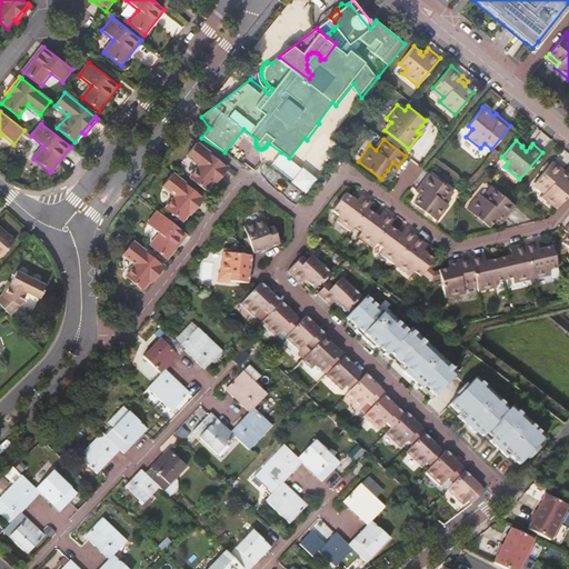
[(225,165),(197,142),(187,155),(199,165),(189,177),(206,190),(212,181),(225,165)]
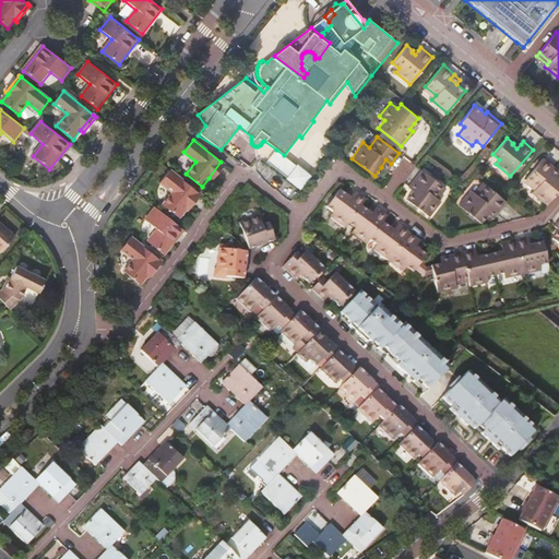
[(276,150),(268,162),(305,192),(314,179),(284,155),(276,150)]
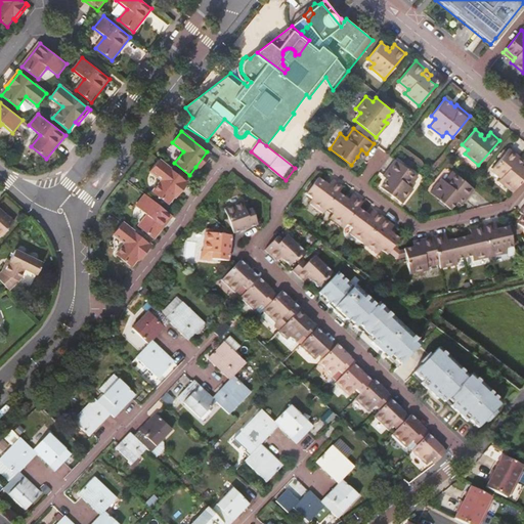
[(498,181),(512,192),(523,177),(523,167),(522,166),(516,161),(520,157),(509,147),(492,168),(503,176),(498,181)]
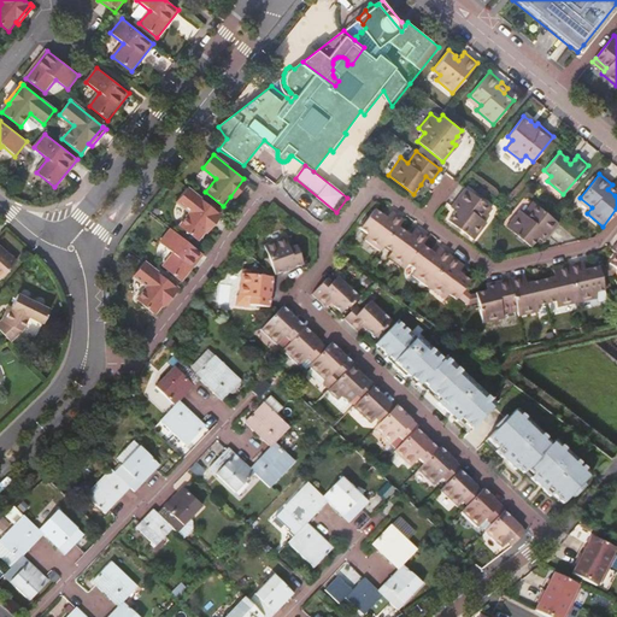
[(425,176),(421,184),(425,188),(432,181),(425,176)]
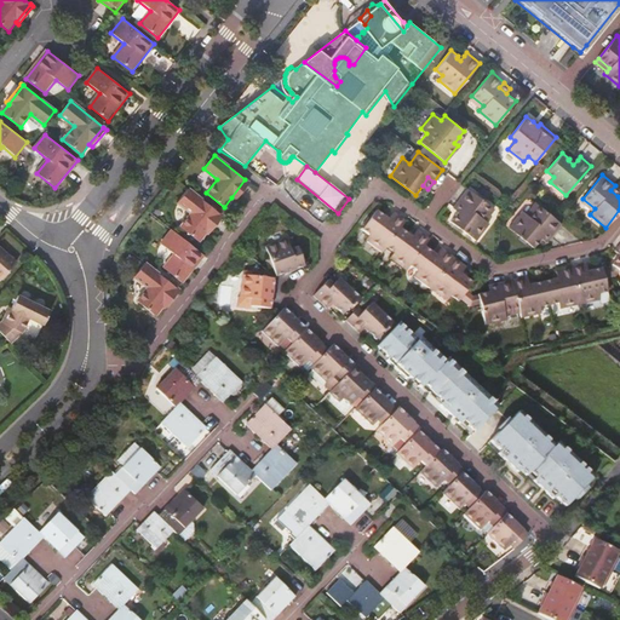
[(245,179),(231,197),(234,200),(248,182),(245,179)]
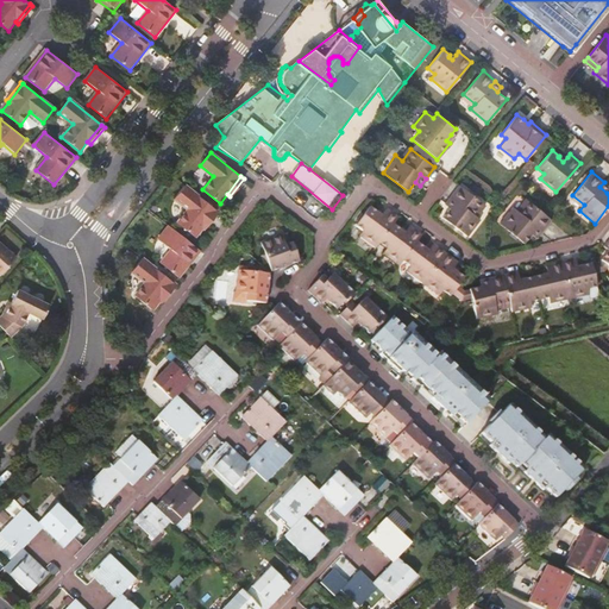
[(215,209),(184,184),(173,198),(187,209),(176,223),(194,237),(201,227),(215,209)]
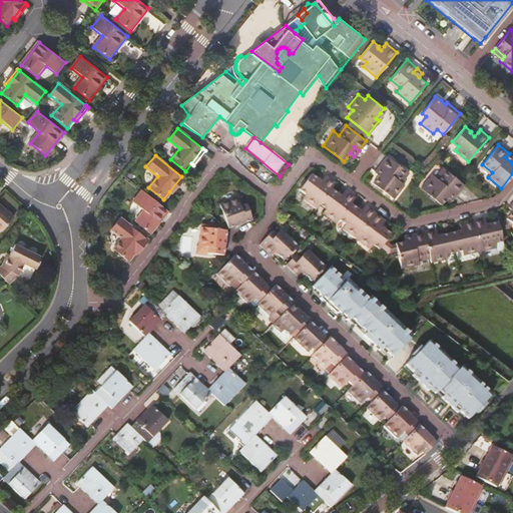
[(407,171),(387,155),(379,165),(383,169),(379,174),(373,182),(393,198),(404,184),(399,180),(407,171)]
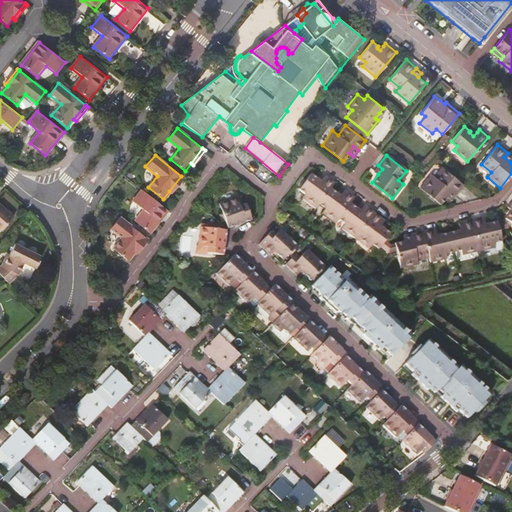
[(382,169),(378,165),(373,171),(378,174),(382,169)]
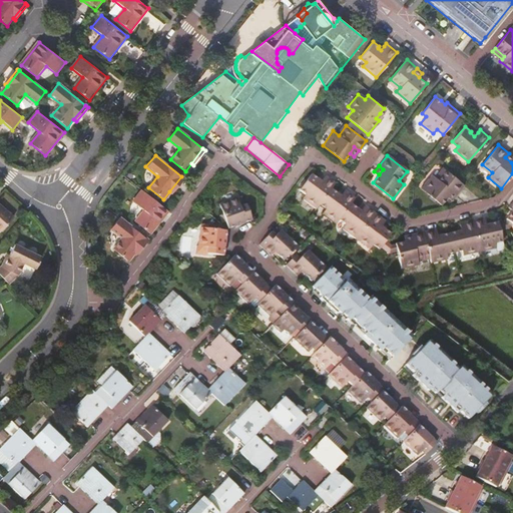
[(464,184),(444,168),(437,178),(431,174),(420,188),(441,204),(447,196),(452,190),(456,193),(464,184)]
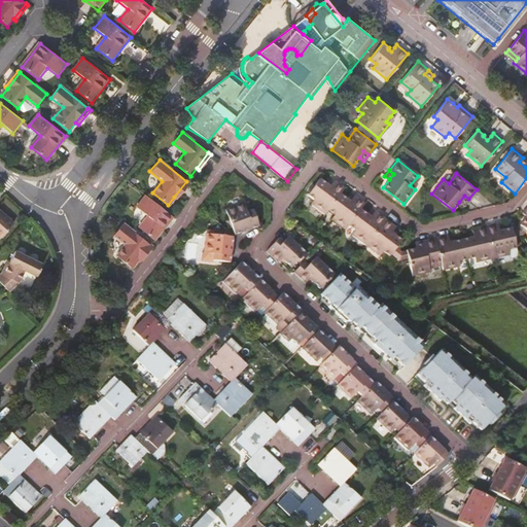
[(310,204),(324,215),(327,211),(340,195),(345,188),(334,180),(330,184),(327,187),(324,185),(325,183),(319,178),(307,196),(313,201),(310,204)]
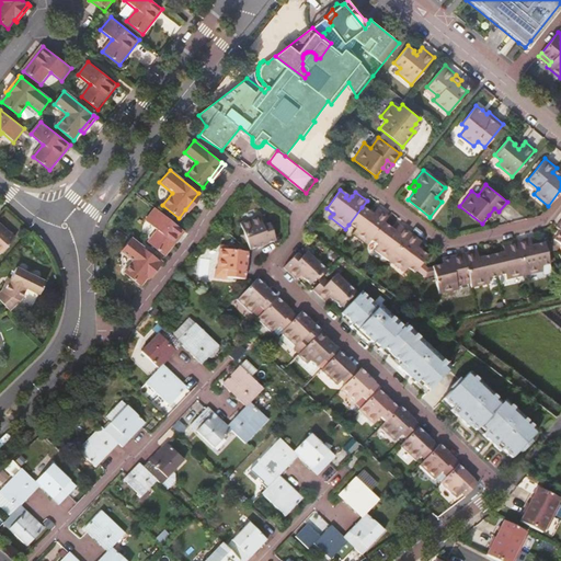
[(198,193),(185,209),(189,212),(201,195),(198,193)]
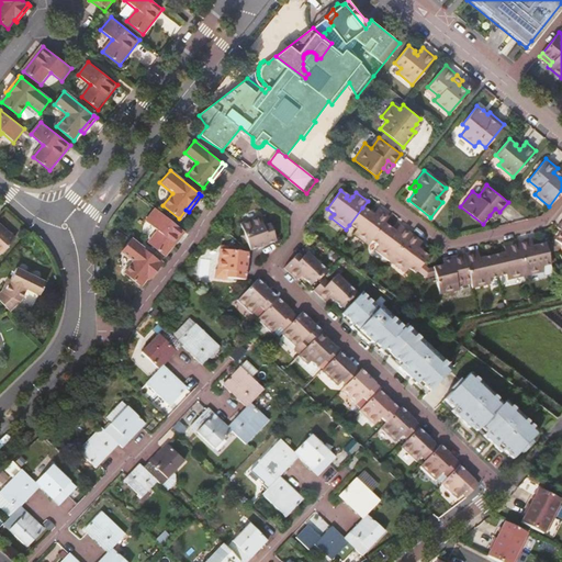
[(183,231),(154,208),(144,220),(157,229),(147,243),(164,256),(183,231)]
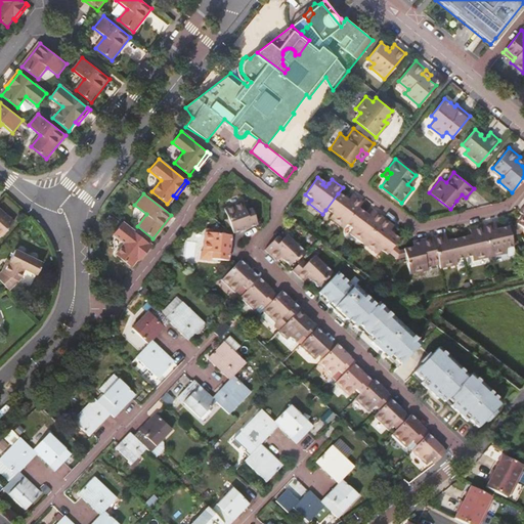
[(338,193),(325,210),(332,214),(329,219),(343,229),(346,225),(358,209),(362,203),(352,194),(350,198),(346,203),(343,200),(344,198),(338,193)]
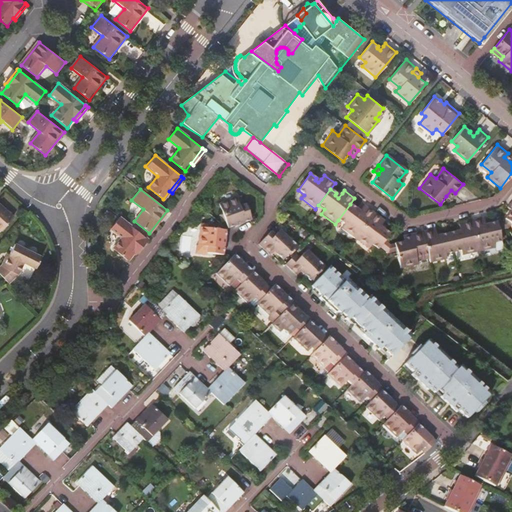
[(451,190),(446,196),(450,200),(455,193),(451,190)]
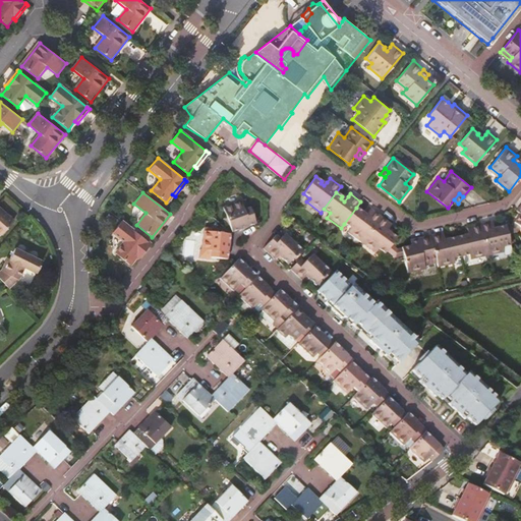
[(221,210),(232,234),(254,225),(255,224),(248,208),(243,211),(239,201),(221,210)]
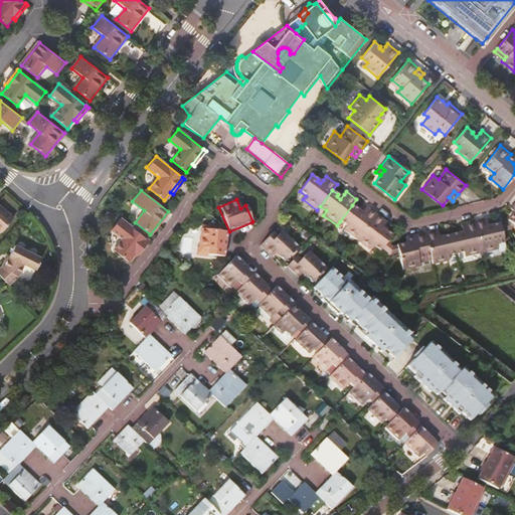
[(0,205),(0,232),(1,233),(14,218),(0,205)]
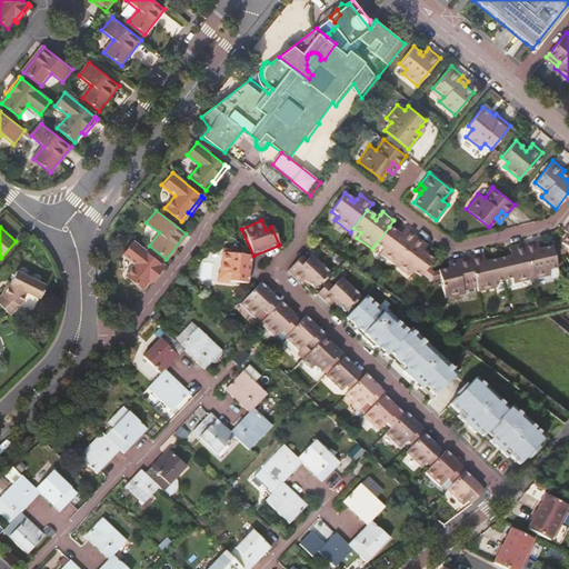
[(389,227),(376,245),(382,249),(379,253),(395,266),(417,237),(405,228),(402,231),(398,237),(395,233),(396,231),(389,227)]
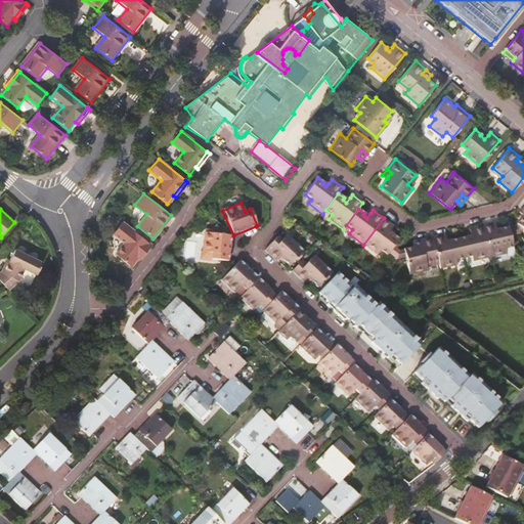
[(384,218),(363,245),(377,255),(381,251),(387,255),(388,253),(393,247),(399,239),(394,235),(392,236),(388,233),(391,229),(394,226),(384,218)]
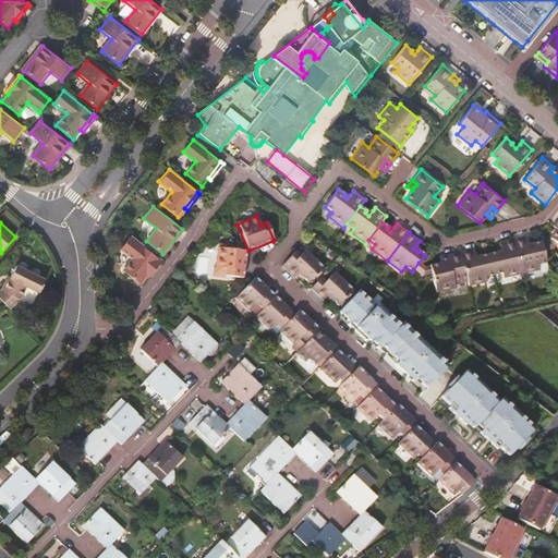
[(159,258),(129,235),(119,249),(132,258),(122,270),(138,283),(146,275),(159,258)]
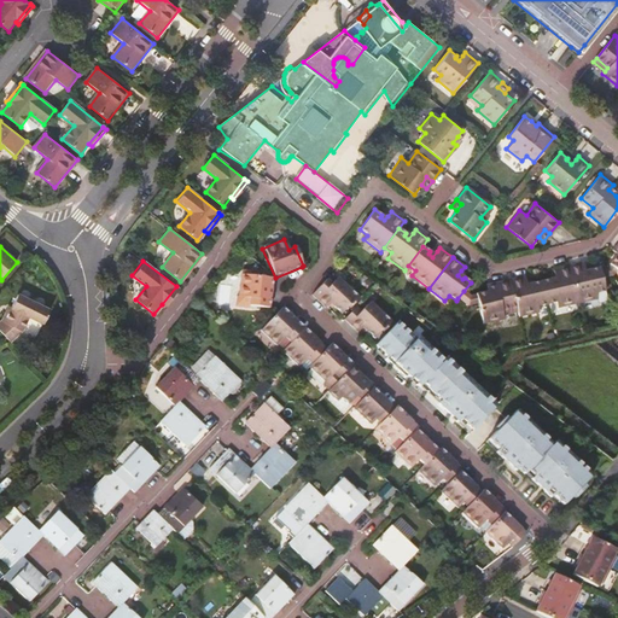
[(569,266),(578,303),(598,299),(596,293),(605,291),(602,280),(600,269),(600,267),(590,269),(592,272),(586,273),(583,267),(583,262),(569,266)]
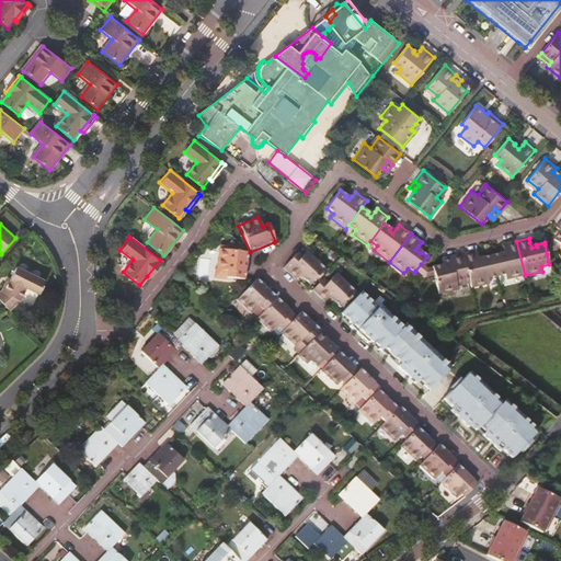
[(551,242),(557,251),(560,247),(553,240),(551,242)]
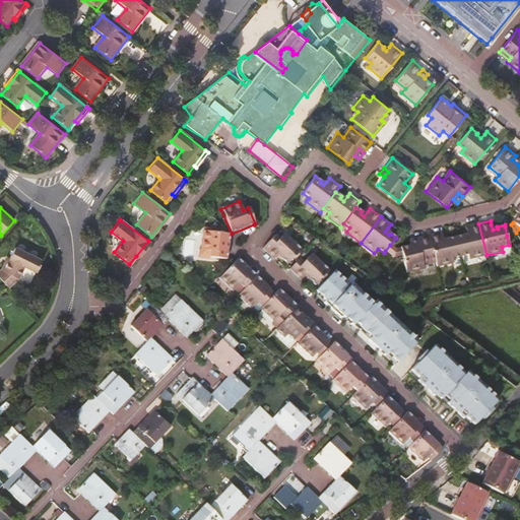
[(455,237),(460,256),(467,255),(468,260),(486,255),(478,223),(465,226),(466,230),(467,236),(463,237),(462,235),(455,237)]
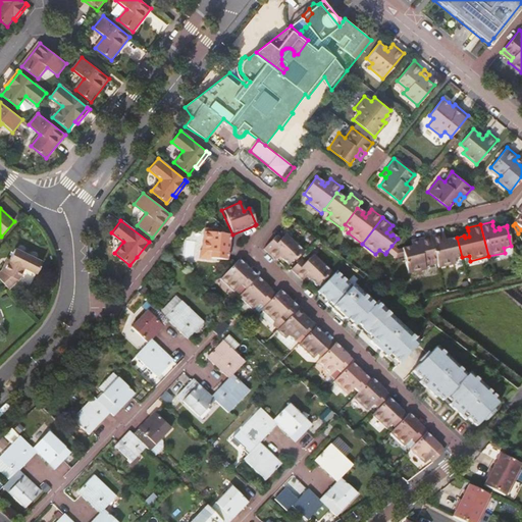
[(507,227),(509,237),(518,233),(513,225),(507,227)]
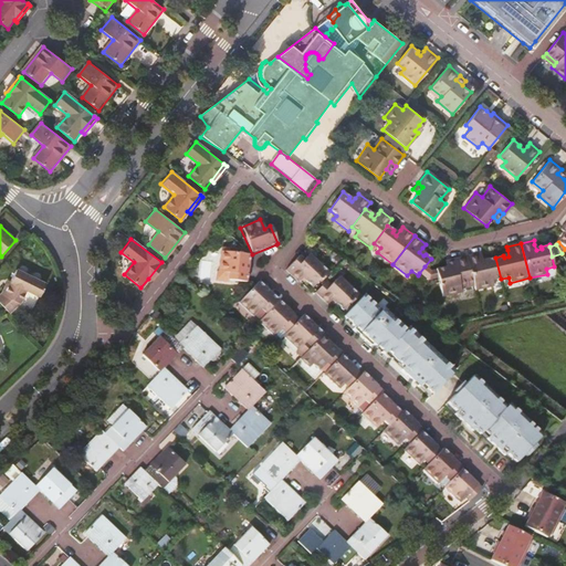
[(248,276),(251,255),(222,250),(219,272),(217,271),(216,282),(229,284),(230,280),(247,283),(248,276)]
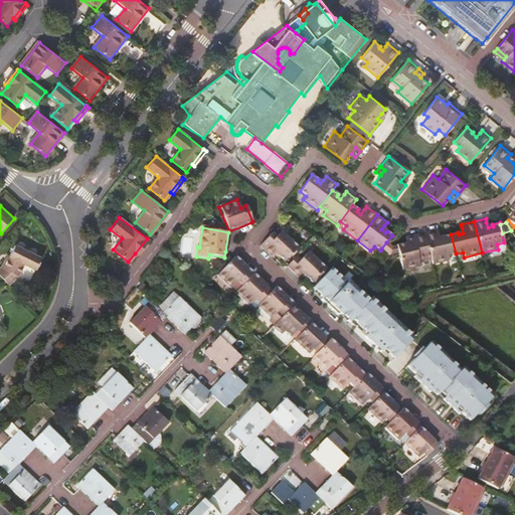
[(424,232),(431,258),(433,265),(449,261),(448,255),(456,253),(451,234),(443,236),(444,237),(439,238),(438,233),(437,230),(424,232)]
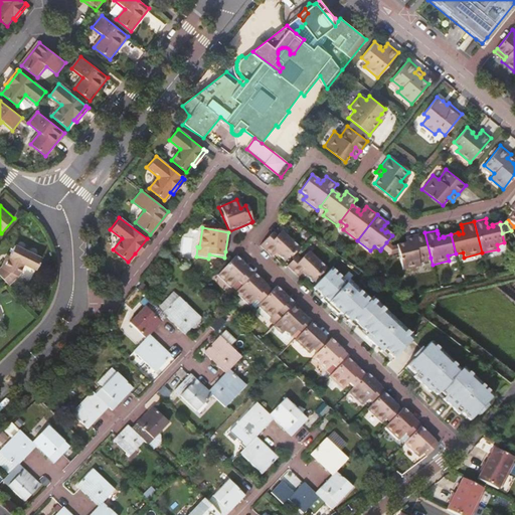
[(269,258),(272,254),(274,252),(284,262),(290,254),(292,256),(299,249),(281,231),(277,236),(273,233),(259,247),(269,258)]
